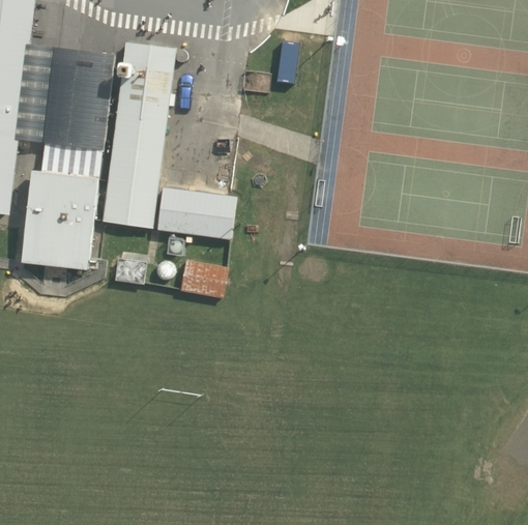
[(0,217),(13,220),(38,4),(0,0),(0,217)]
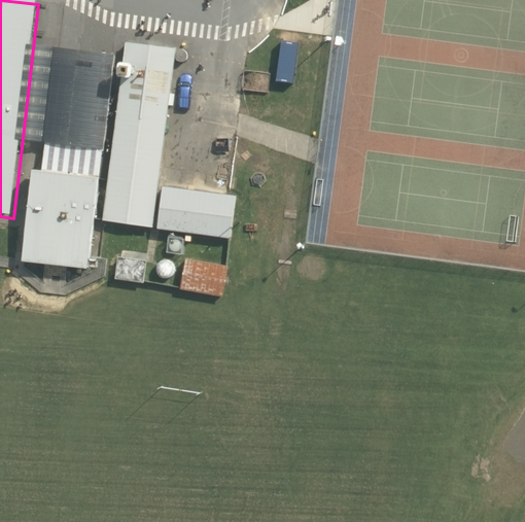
[(171,47),(118,42),(102,221),(154,225),(171,47)]
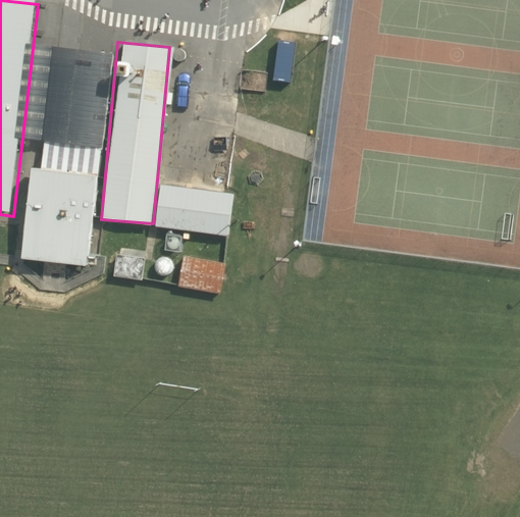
[(93,175),(30,169),(21,257),(85,262),(93,175)]
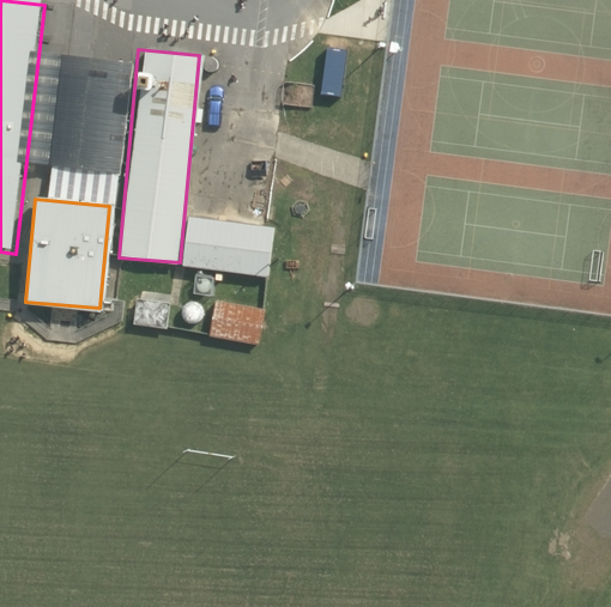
[(273,225),(195,217),(191,268),(268,277),(273,225)]
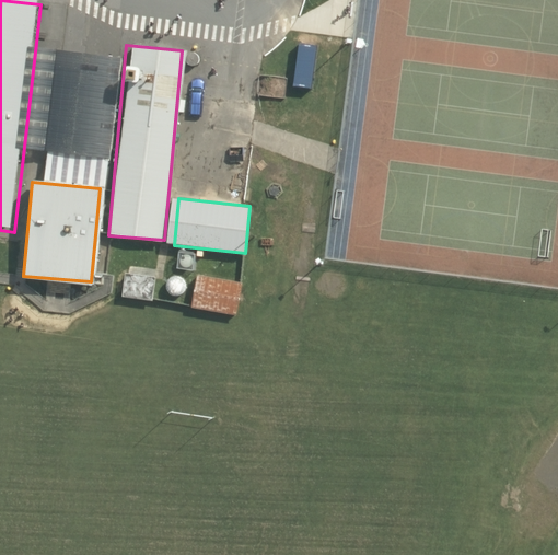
[(244,286),(195,279),(192,310),(241,316),(244,286)]
